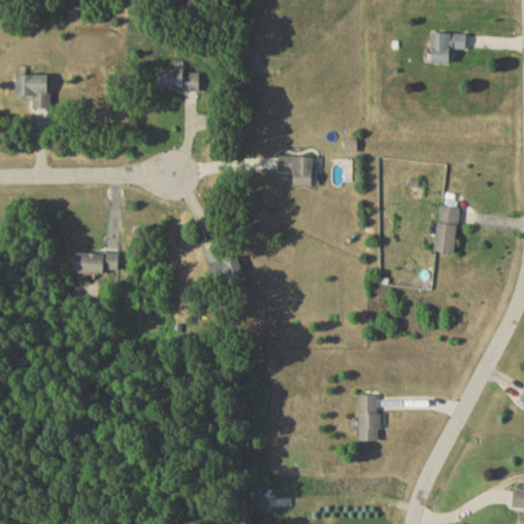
[(464,32),(430,32),(430,63),(450,63),(450,48),(464,48),(464,32)]
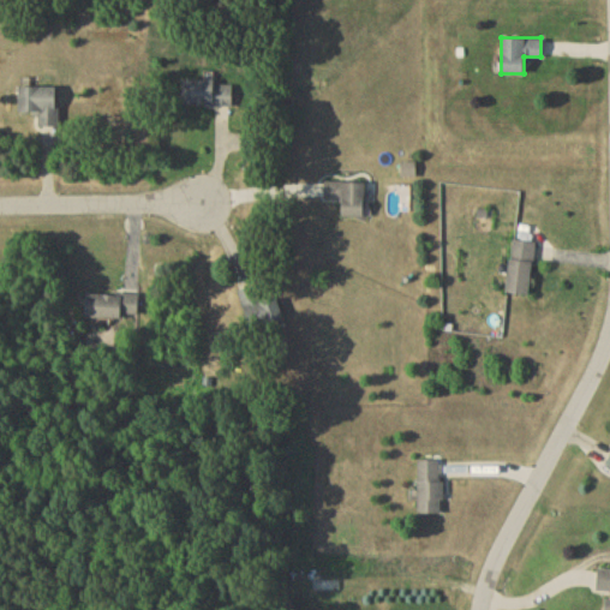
[(229,105),(229,79),(180,79),(180,105),(229,105)]
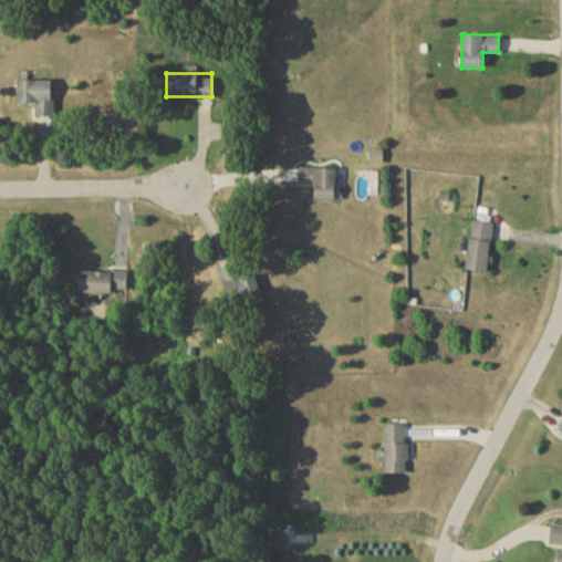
[(14,104),(32,104),(32,116),(51,116),(51,80),(14,80),(14,104)]
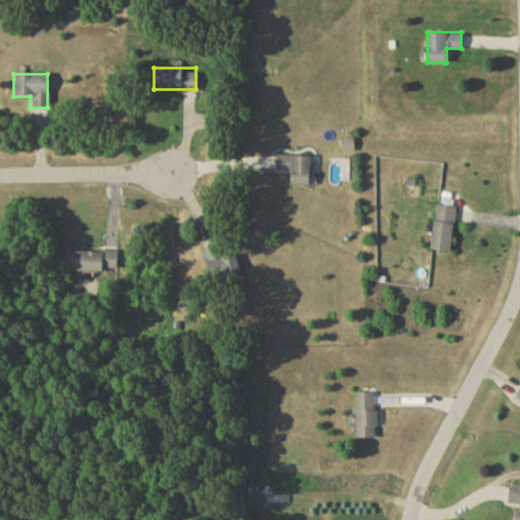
[(274,172),(289,172),(289,186),(310,186),(310,156),(274,156),(274,172)]
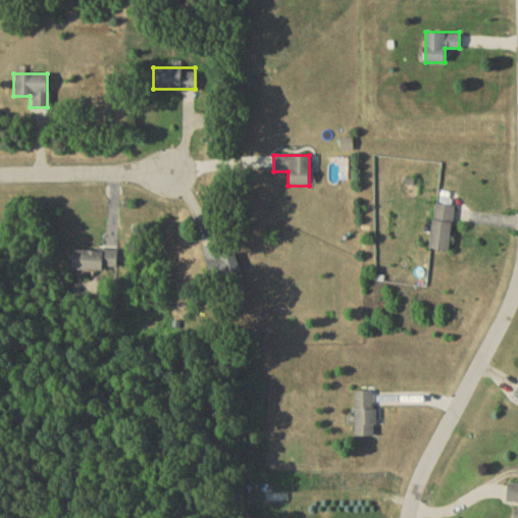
[(433,204),(428,249),(448,251),(453,206),(433,204)]
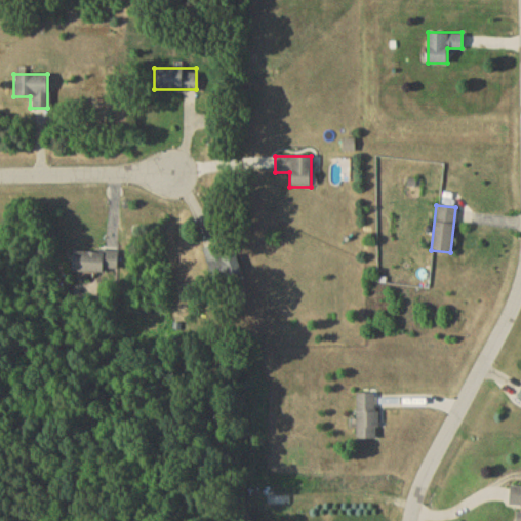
[(235,251),(222,255),(217,242),(201,248),(211,281),(241,272),(235,251)]
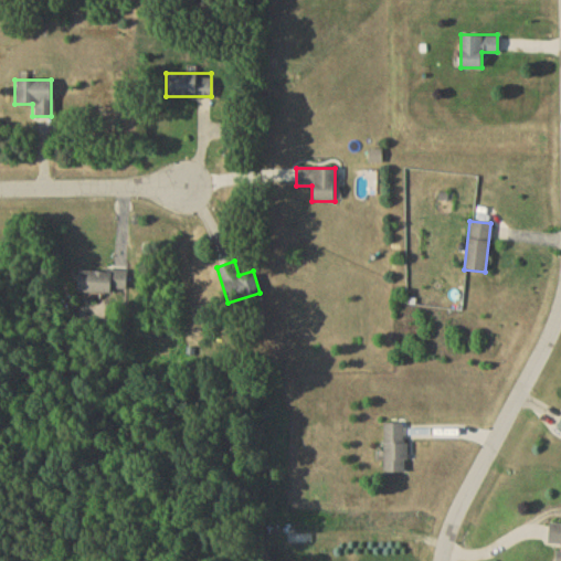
[(124,270),(75,270),(75,292),(124,292),(124,270)]
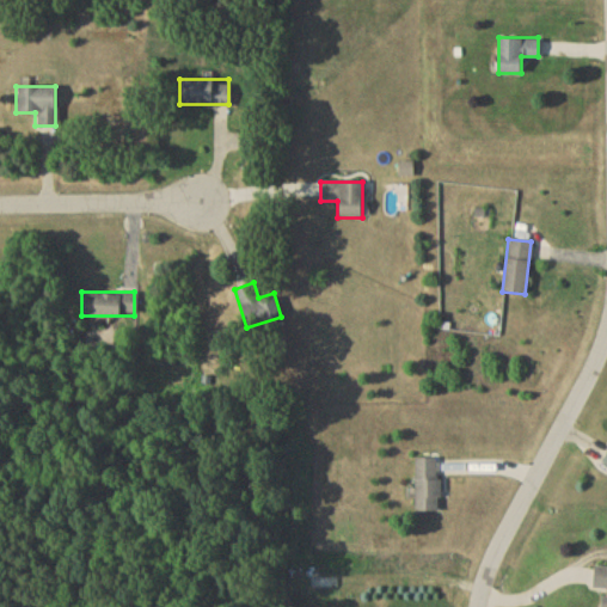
[(414,512),(439,512),(439,458),(414,458),(414,512)]
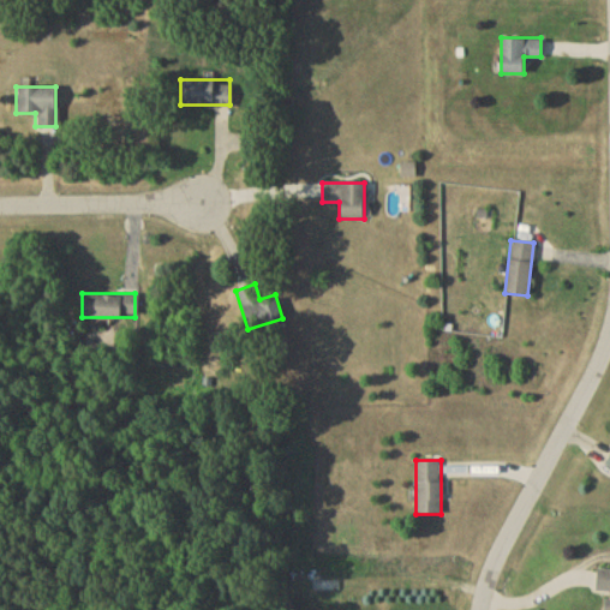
[(609,609),(609,570),(597,570),(596,592),(605,592),(604,609),(609,609)]
